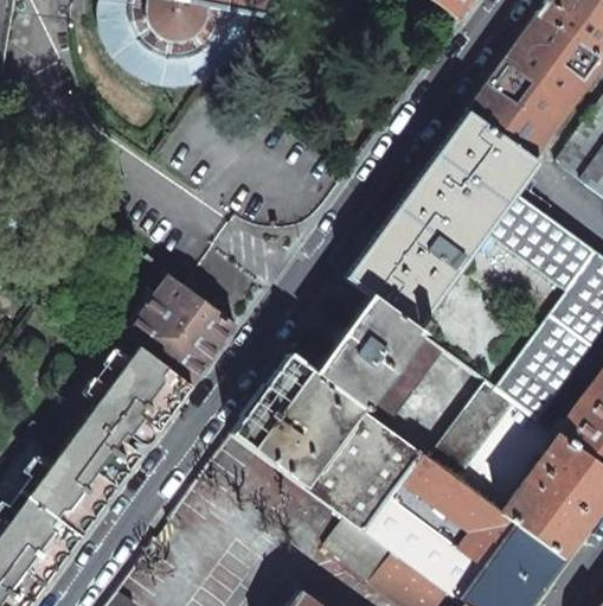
[(265,17),(268,0),(103,0),(102,13),(102,21),(103,29),(107,38),(113,50),(127,64),(132,69),(145,76),(152,80),(168,83),(181,83),(191,82),(205,77),(218,70),(228,63),(233,57),(239,48),(244,38),(244,37),(247,31),(248,25),(248,24),(249,14),(265,17)]
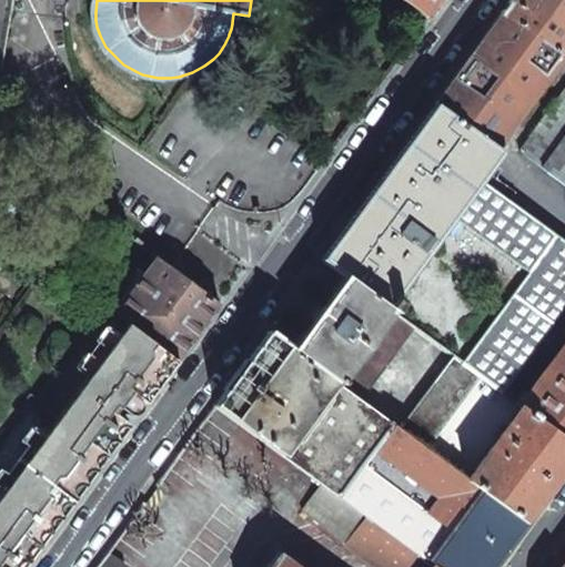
[(407,0),(432,17),(444,0),(407,0)]
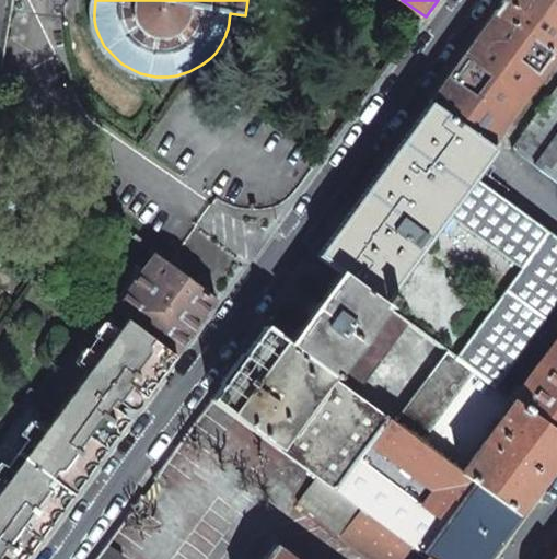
[(503,0),(496,12),(555,56),(556,54),(556,0),(503,0)]
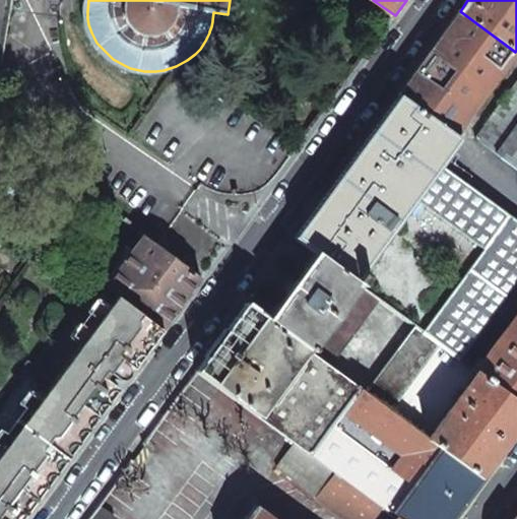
[(460,11),(398,94),(454,135),(515,52),(460,11)]
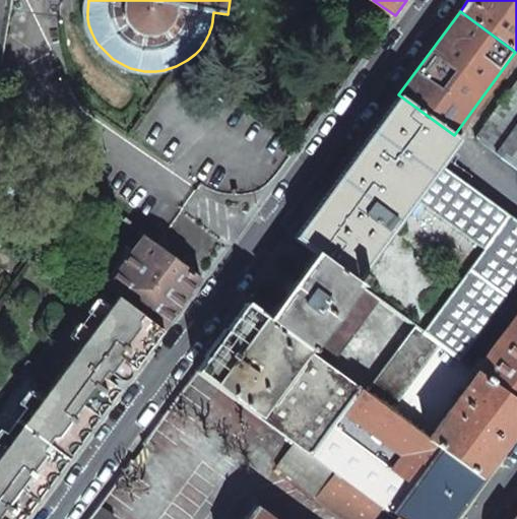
[(516,84),(478,138),(516,167),(516,84)]
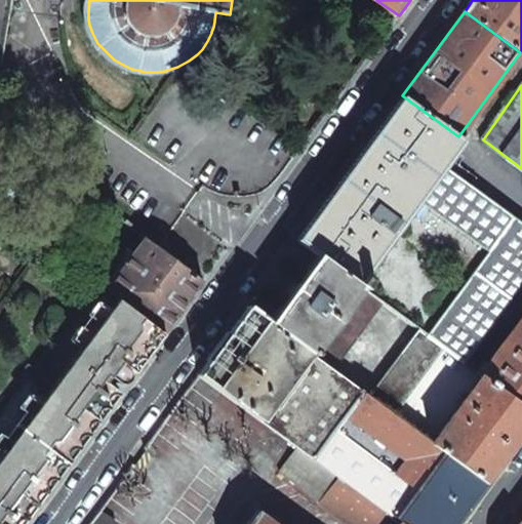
[(521,220),(446,166),(466,142),(458,136),(402,95),(383,123),(332,192),(297,240),(320,256),(360,285),(404,225),(472,275),(428,335),(444,348),(466,363),(521,285),(521,220)]
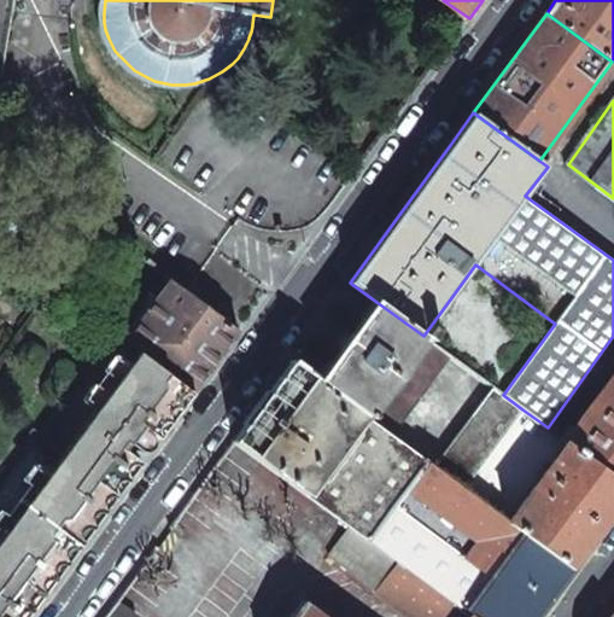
[(173,279),(129,338),(199,389),(223,354),(241,330),(173,279)]
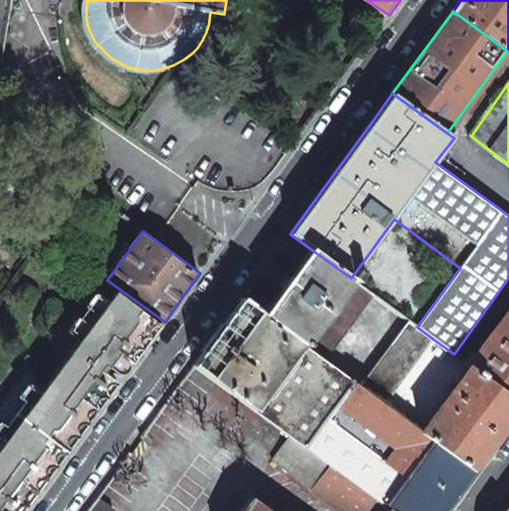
[(351,278),(312,250),(265,315),(326,360),(373,295),(351,278)]
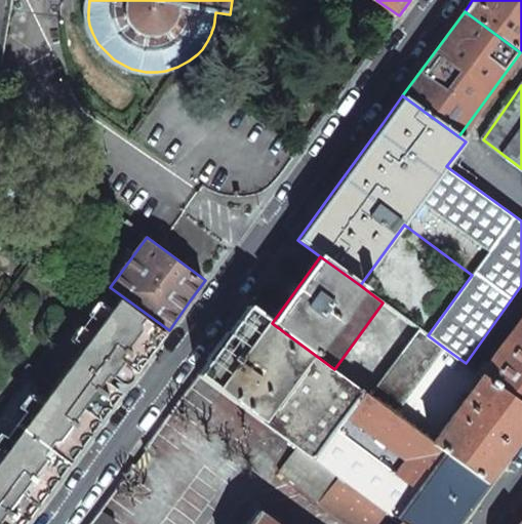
[(97,283),(0,412),(0,523),(23,523),(44,496),(122,393),(114,387),(119,380),(121,383),(124,384),(129,383),(131,380),(151,354),(167,333),(97,283)]
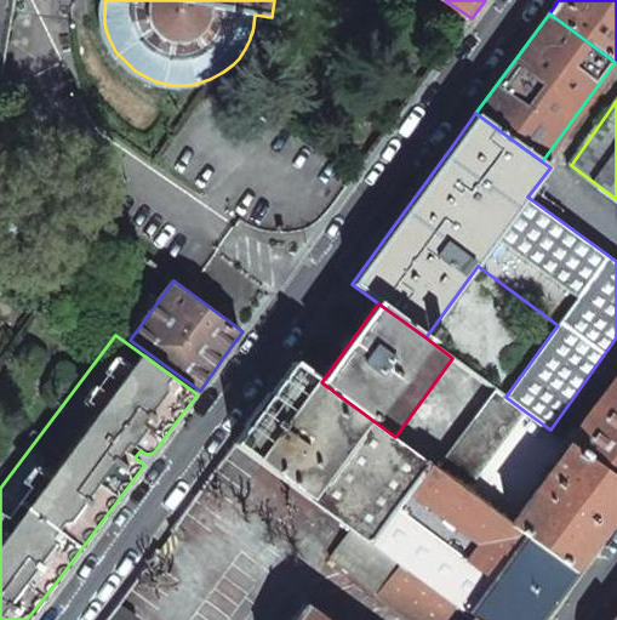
[(261,407),(236,441),(243,445),(354,527),(371,540),(429,461),(395,437),(321,382),(293,362),(261,407)]
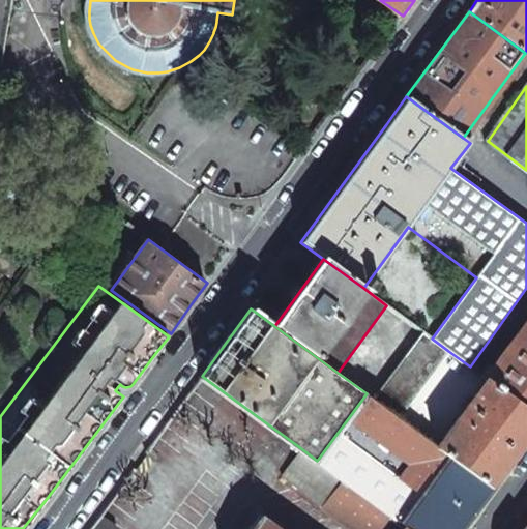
[(526,322),(487,378),(488,379),(526,408),(526,322)]
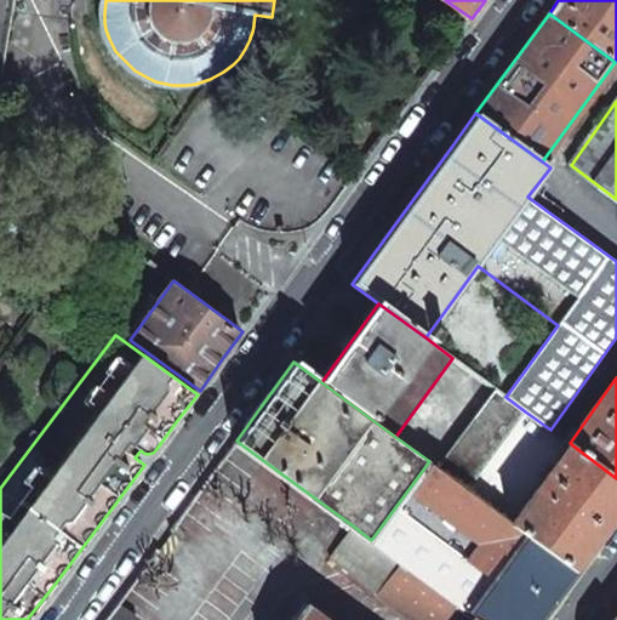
[(506,397),(495,390),(439,468),(468,489),(525,411),(506,397)]
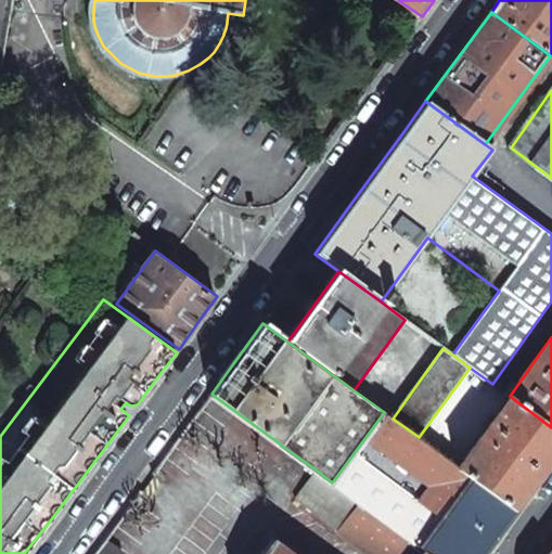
[(551,427),(511,397),(501,411),(493,421),(489,417),(486,422),(490,425),(460,468),(516,510),(539,478),(551,461),(551,427)]
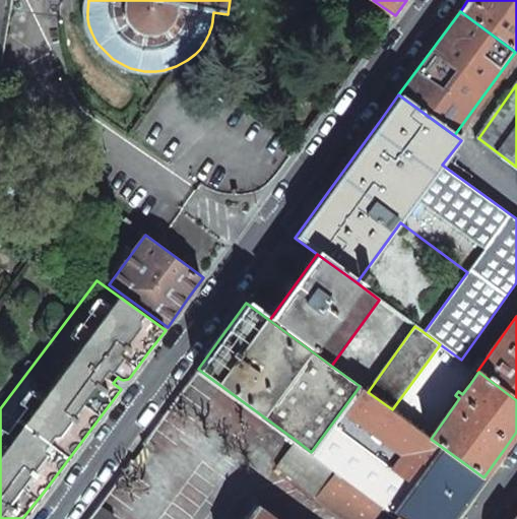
[(311,452),(400,516),(403,518),(453,518),(462,506),(483,477),(431,439),(392,409),(368,392),(360,386),(311,452)]
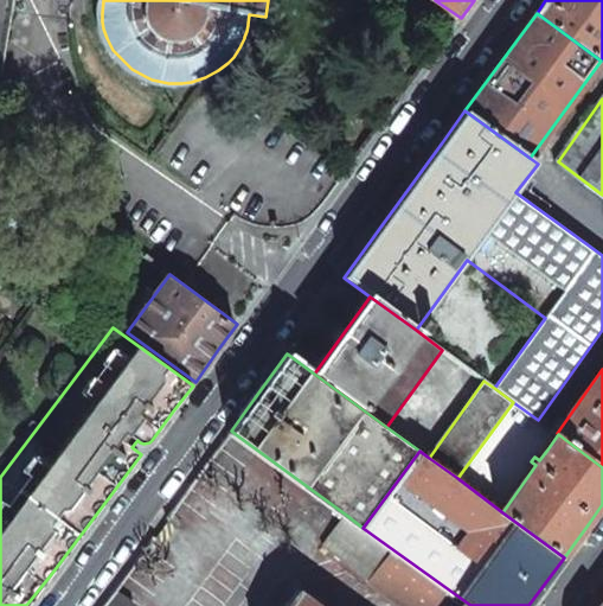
[(363,528),(346,515),(325,544),(372,579),(371,580),(405,605),(434,605),(440,600),(447,605),(464,605),(467,603),(363,528)]
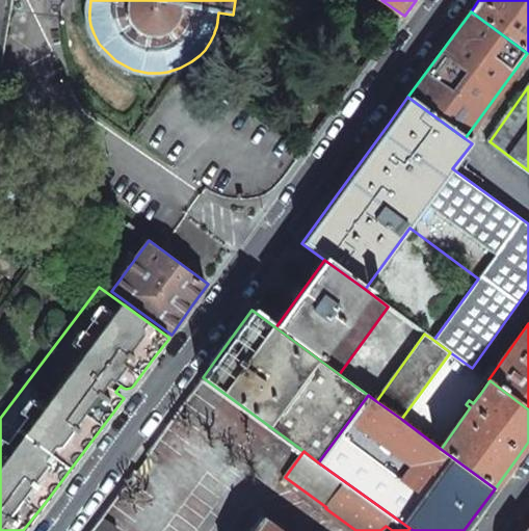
[(282,530),(262,515),(250,530),(282,530)]
